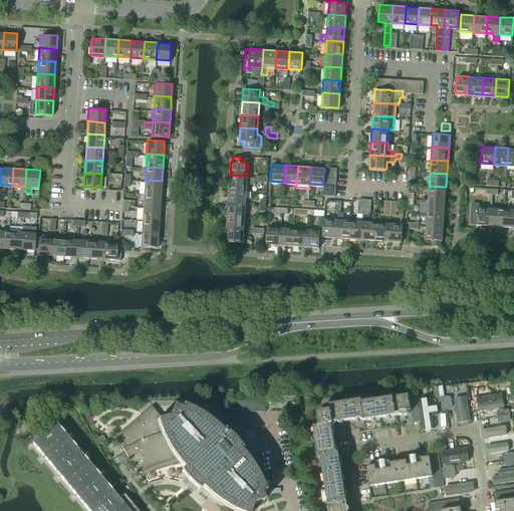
[(230,175),(229,188),(246,189),(247,182),(255,183),(255,179),(255,177),(247,176),(230,175)]
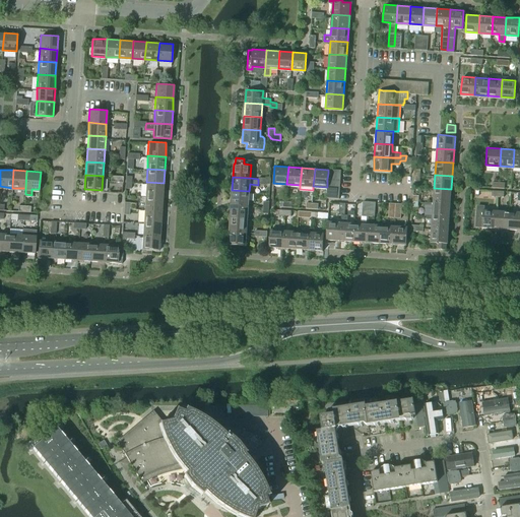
[(146,182),(145,195),(163,196),(164,183),(146,182)]
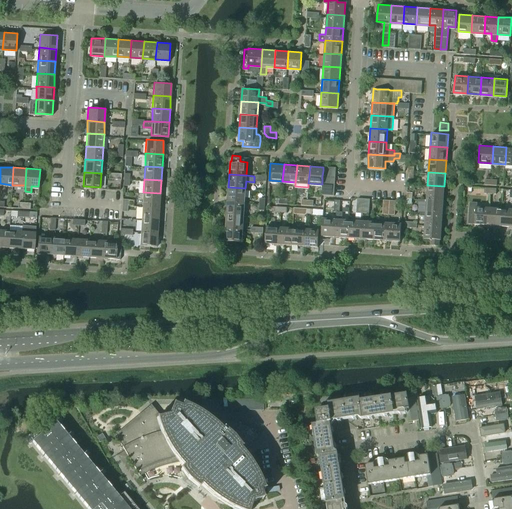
[(427,185),(426,198),(443,199),(444,186),(427,185)]
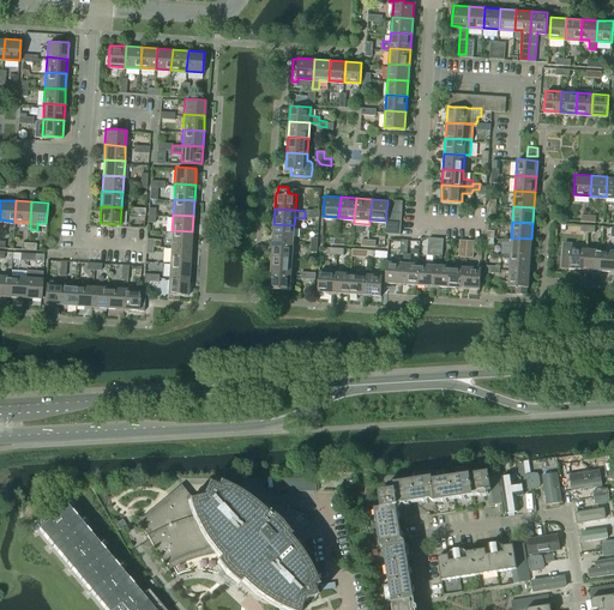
[(274,224),(274,240),(294,241),(294,225),(274,224)]
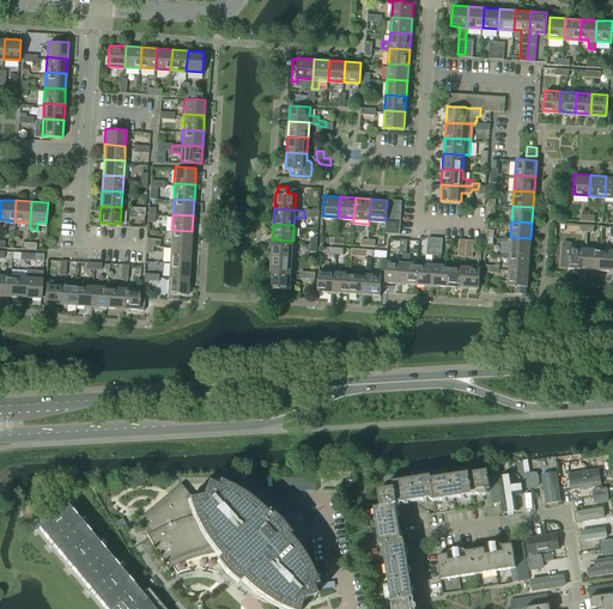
[(171,230),(170,245),(190,247),(192,231),(171,230)]
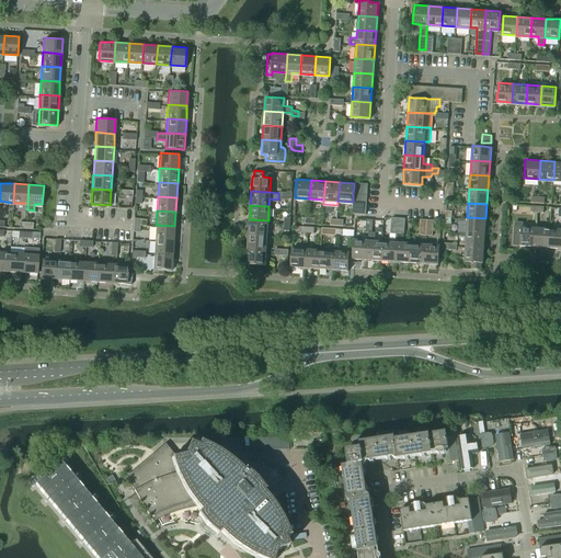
[(467,223),(466,231),(484,232),(485,218),(467,217),(458,216),(458,223),(467,223)]
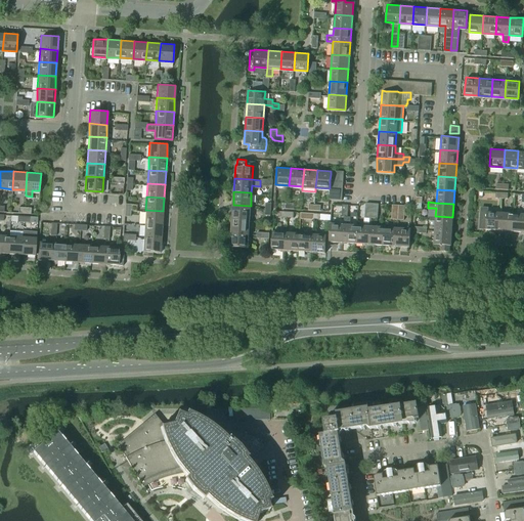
[(233,205),(232,218),(250,219),(251,206),(233,205)]
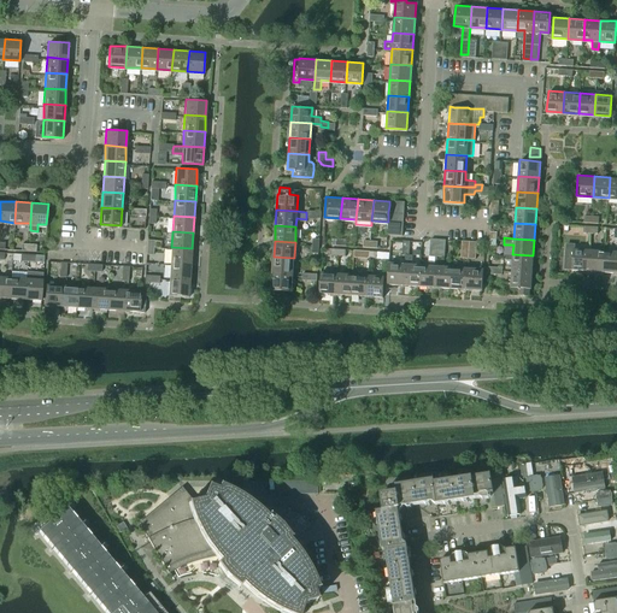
[(571,267),(588,269),(589,248),(574,247),(574,242),(566,242),(564,266),(571,267)]
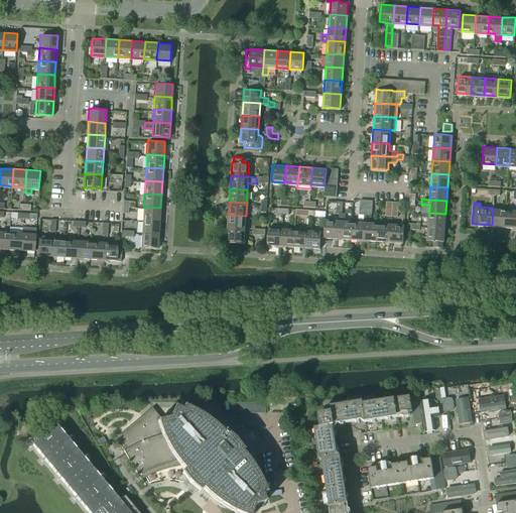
[(143,207),(142,220),(159,221),(160,208),(143,207)]
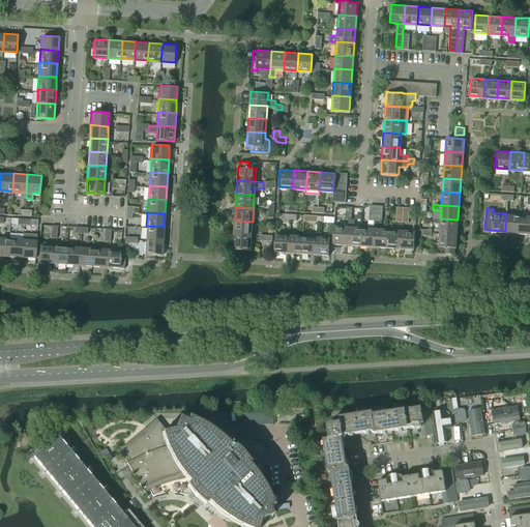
[(505,231),(519,232),(520,214),(506,213),(505,231)]
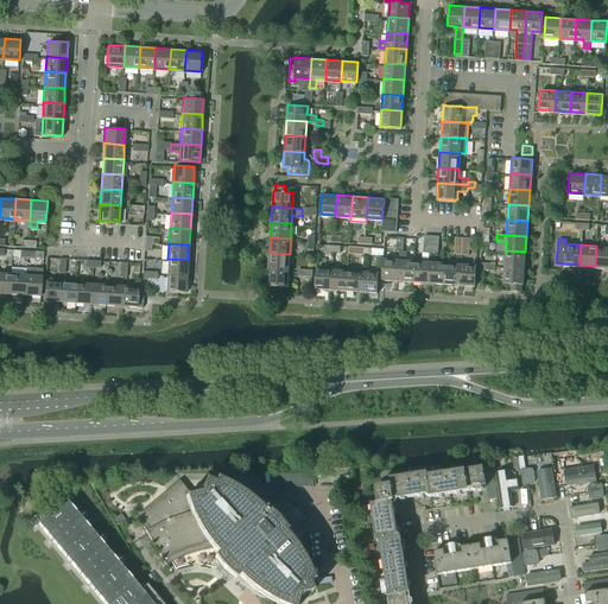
[(595,266),(607,266),(607,246),(596,246),(595,266)]
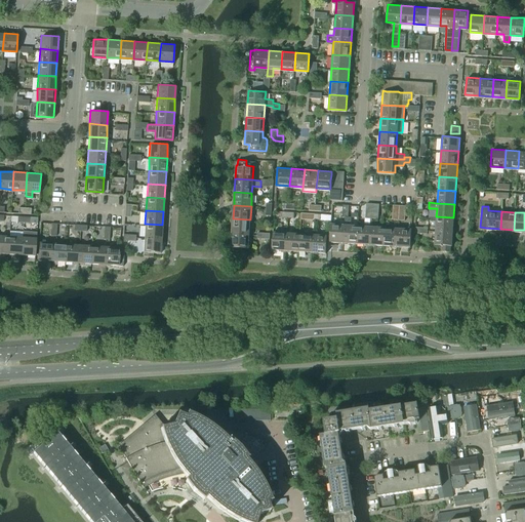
[(344,241),(357,242),(358,225),(351,224),(351,215),(348,215),(345,215),(345,224),(344,241)]
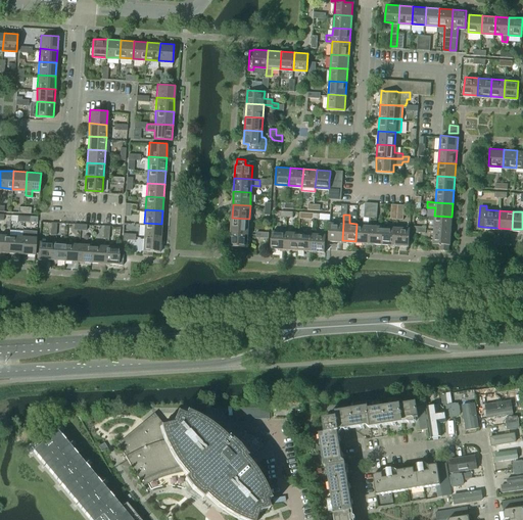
[(434,216),(433,229),(450,230),(452,217),(434,216)]
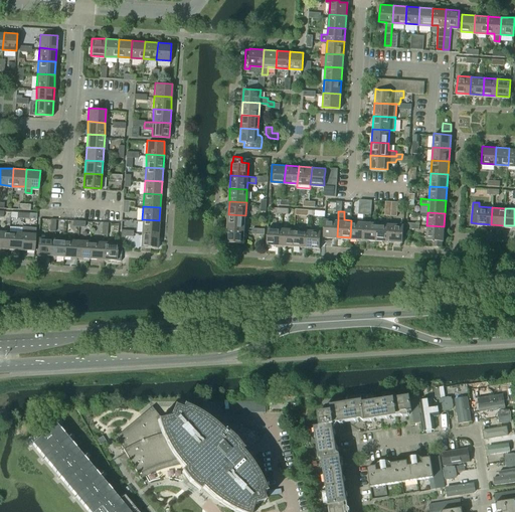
[(228,214),(227,227),(244,228),(245,215),(228,214)]
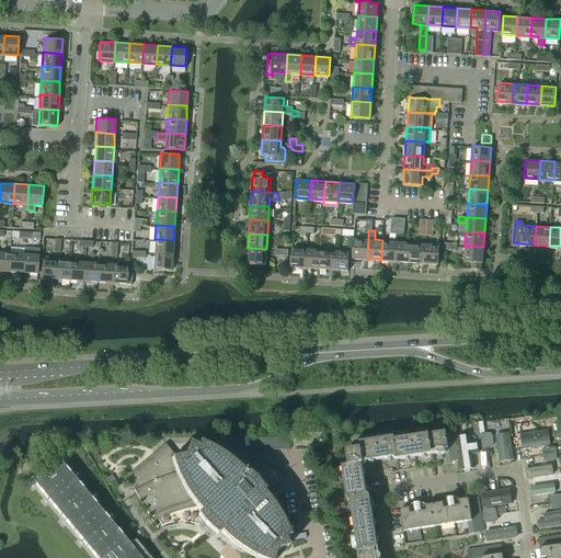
[(352,257),(367,258),(368,239),(353,238),(352,257)]
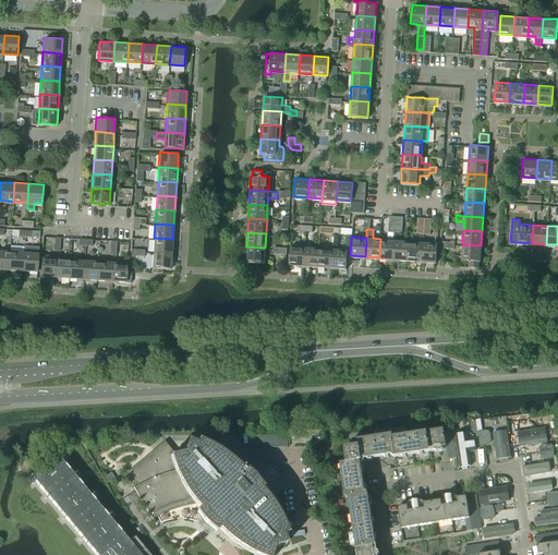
[(154,238),(153,252),(171,253),(172,239),(154,238)]
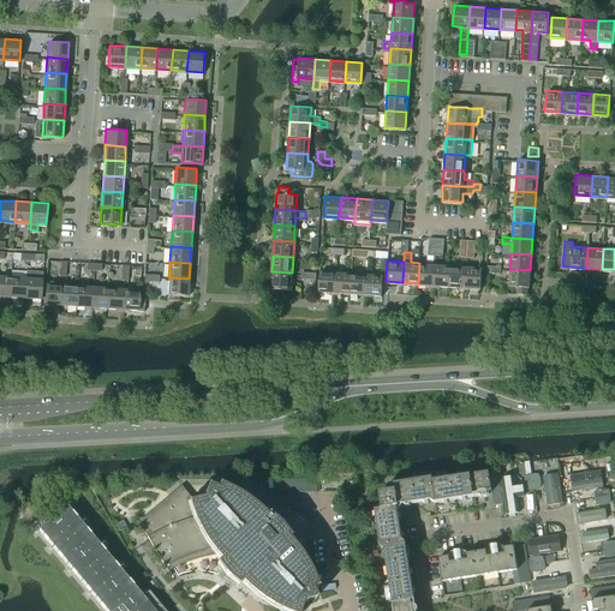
[(418,283),(434,285),(435,264),(419,263),(418,283)]
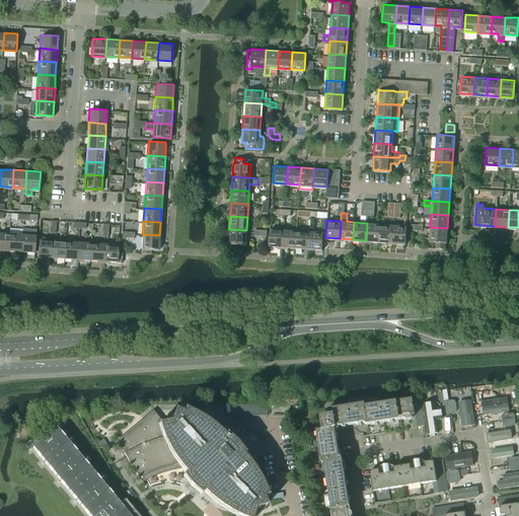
[(366,240),(379,241),(380,224),(367,223),(366,240)]
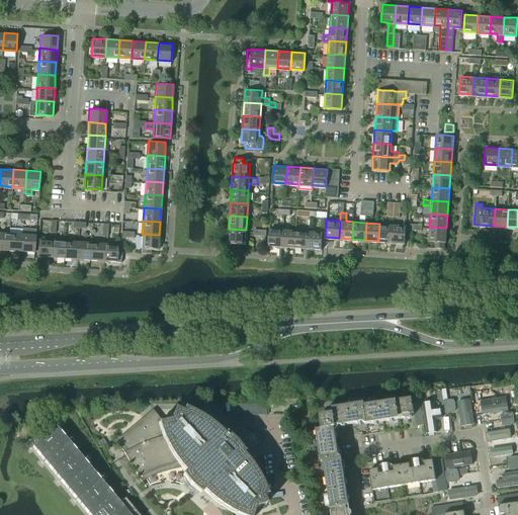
[(378,241),(392,242),(393,224),(379,224),(378,241)]
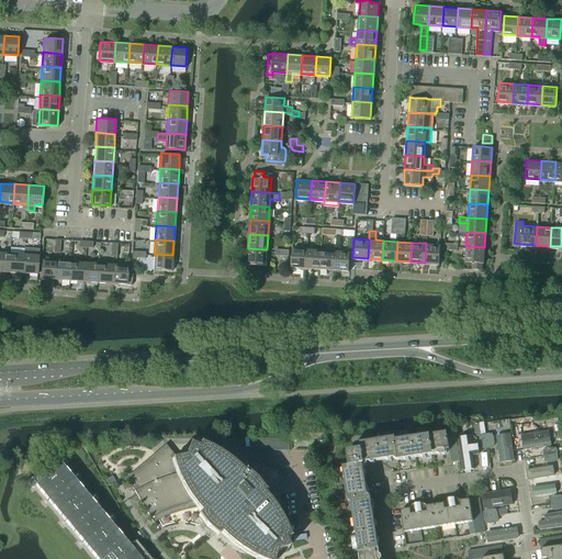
[(426,243),(425,263),(439,263),(440,244),(426,243)]
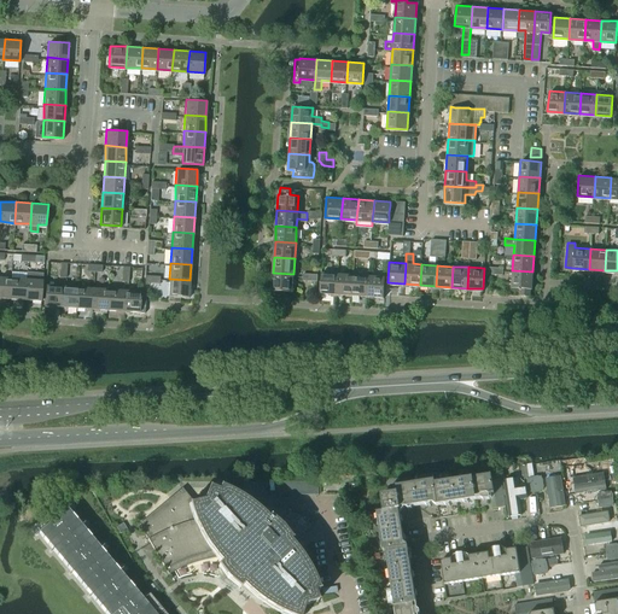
[(532,272),(512,270),(512,286),(520,287),(519,293),(530,294),(530,287),(532,287),(532,272)]
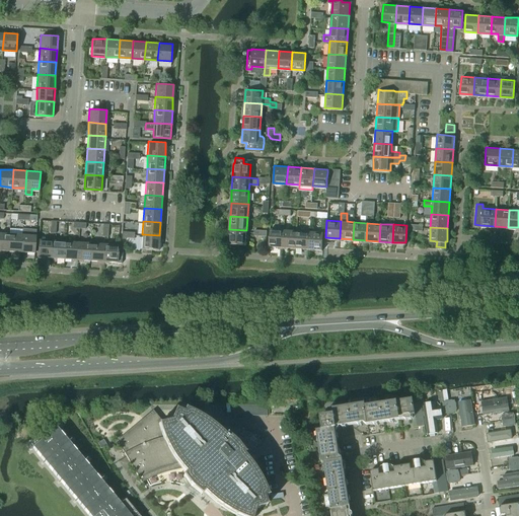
[(269,245),(282,246),(283,229),(270,228),(269,245)]
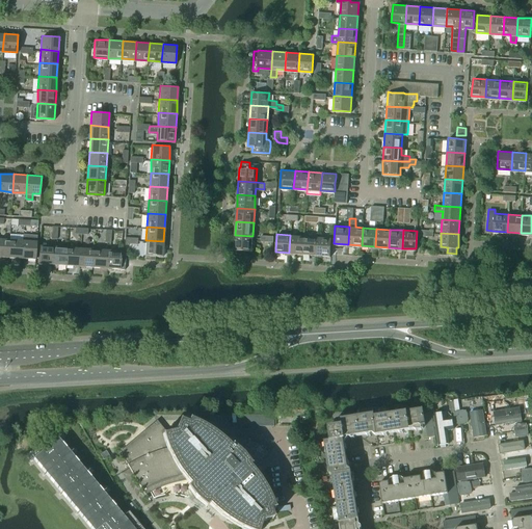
[(253,236),(235,235),(234,248),(251,249),(253,236)]
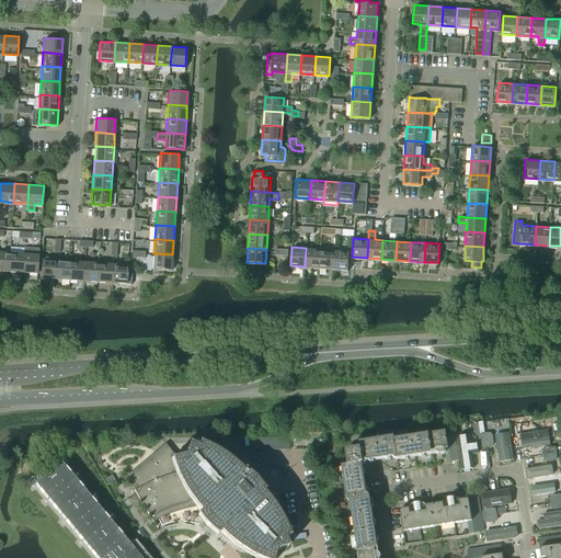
[(305,266),(319,268),(320,248),(306,248),(305,266)]
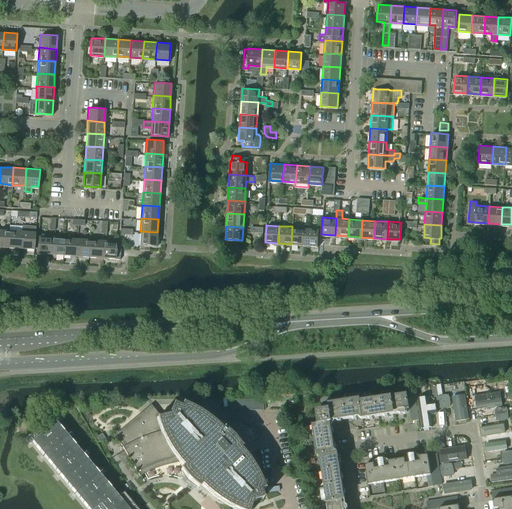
[(291,244),(304,244),(305,227),(292,226),(291,244)]
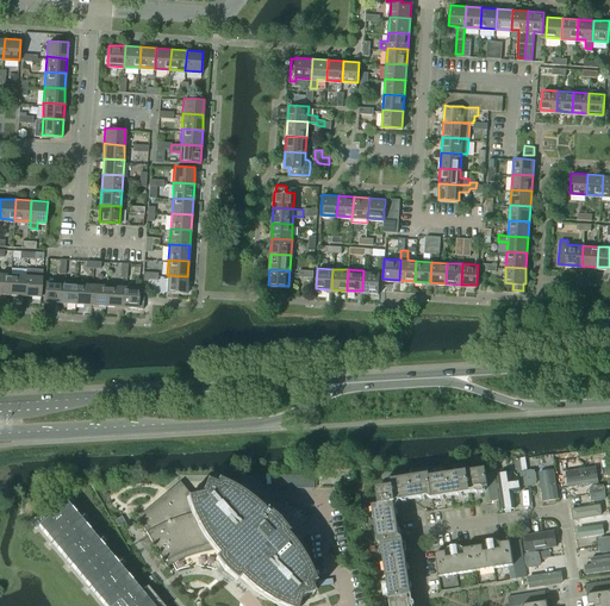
[(363,270),(362,291),(379,292),(380,272),(363,270)]
